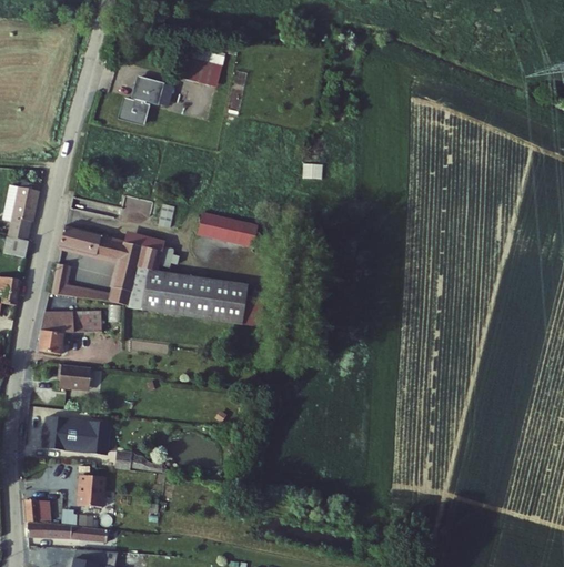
[(175,51),(171,73),(204,80),(209,59),(175,51)]
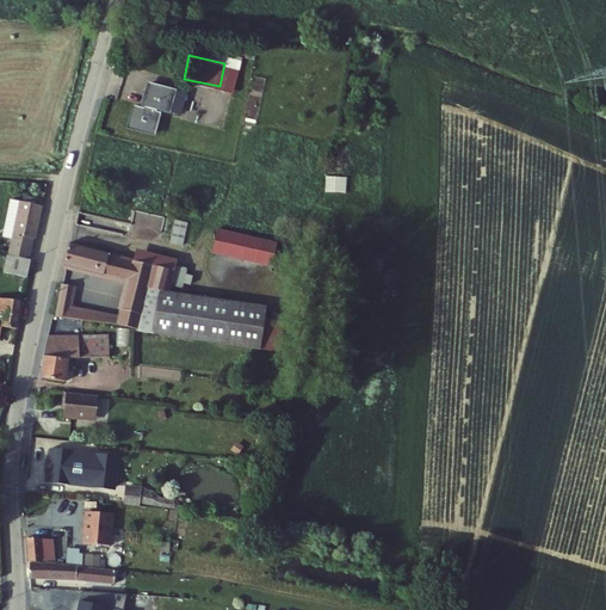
[(143,82),(140,103),(142,104),(141,109),(130,106),(127,127),(152,133),(156,112),(152,111),(153,106),(178,112),(181,91),(143,82)]
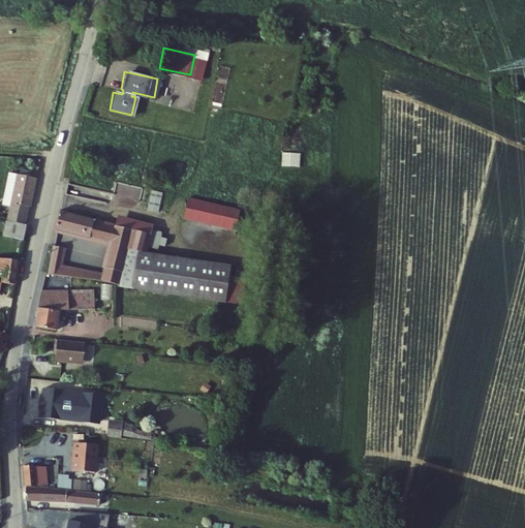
[(283,151),(283,164),(300,165),(300,152),(283,151)]
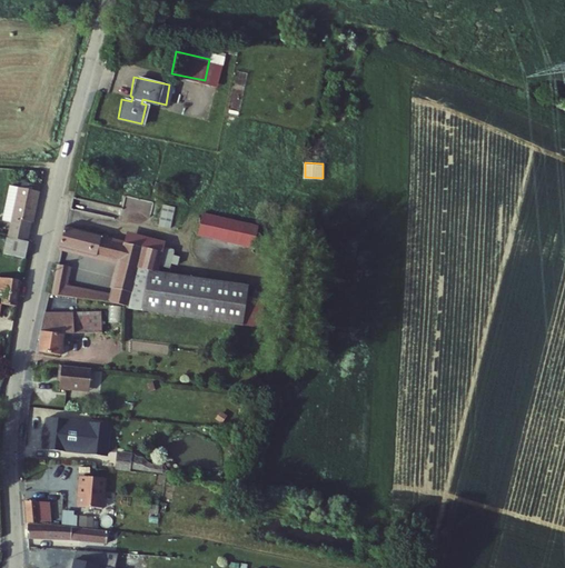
[(10,221),(19,187),(11,185),(2,218),(10,221)]
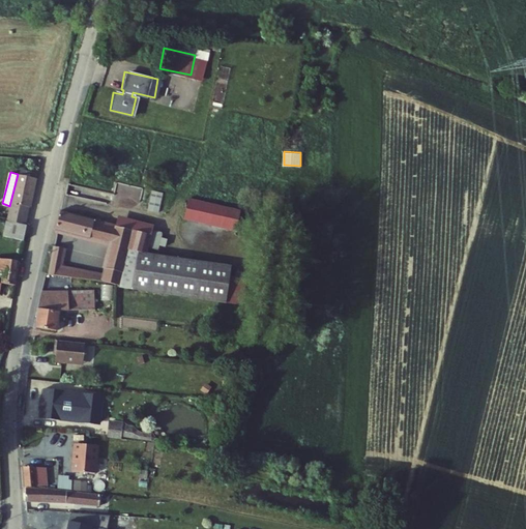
[(37,180),(18,174),(9,206),(5,222),(23,226),(28,208),(30,209),(37,180)]
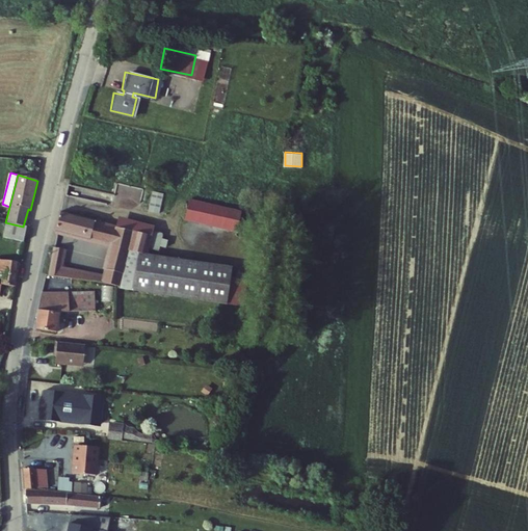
[(159,214),(163,194),(152,192),(148,211),(159,214)]
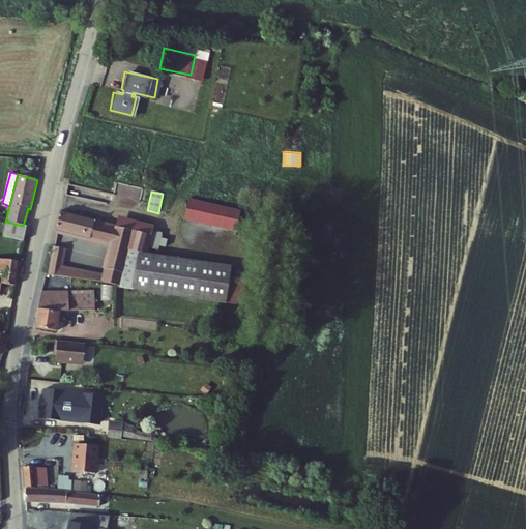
[(187,199),(182,219),(223,228),(227,208),(187,199)]
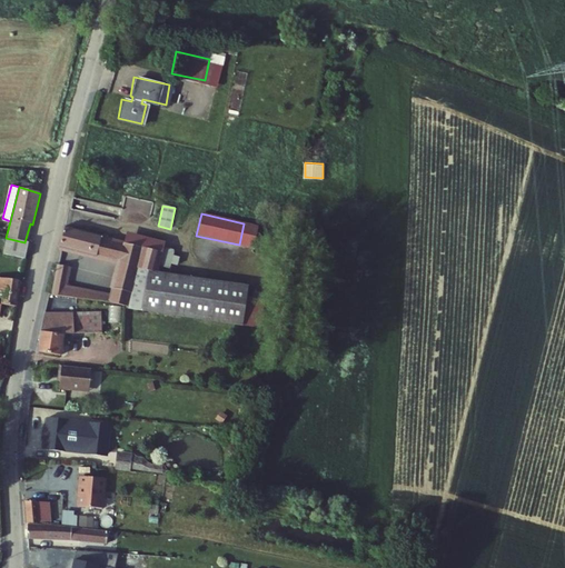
[(79,297),(111,301),(126,304),(132,305),(144,310),(151,272),(160,273),(161,267),(171,269),(176,251),(166,248),(165,252),(124,242),(101,238),(102,235),(66,227),(60,249),(121,261),(118,275),(115,273),(112,282),(116,284),(114,295),(68,286),(68,284),(63,282),(65,278),(63,278),(66,265),(59,263),(53,292),(73,296),(73,298),(79,299),(79,297)]
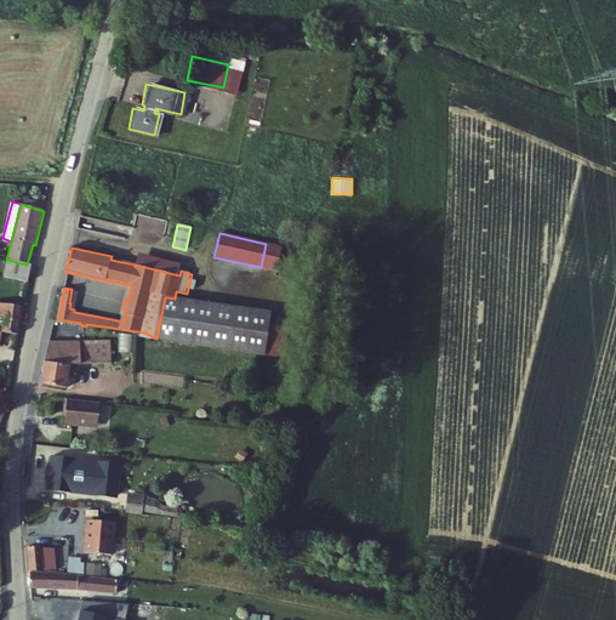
[(138,252),(135,265),(180,276),(181,271),(182,263),(138,252)]
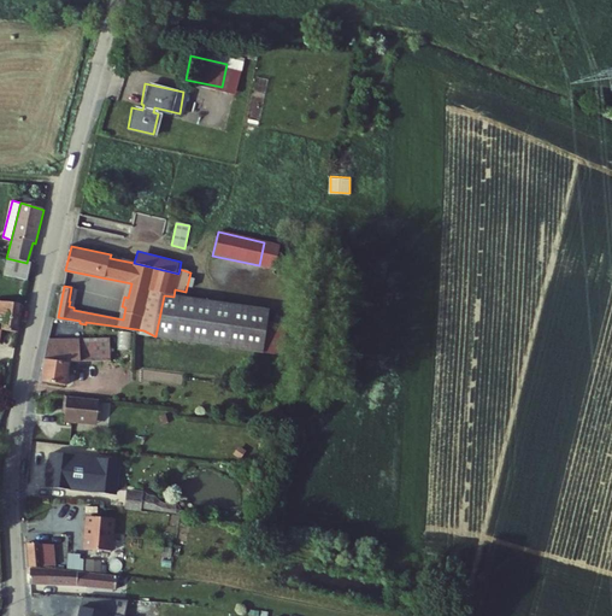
[(29,263),(27,263),(6,258),(3,275),(24,280),(29,263)]
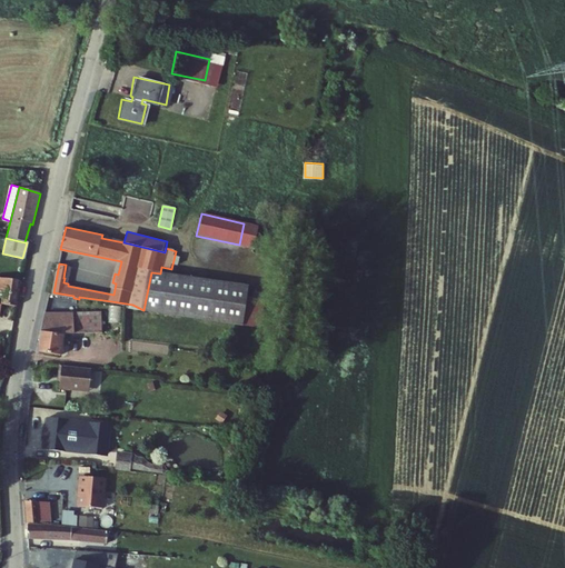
[(151,272),(144,310),(238,326),(244,288),(160,273),(151,272)]
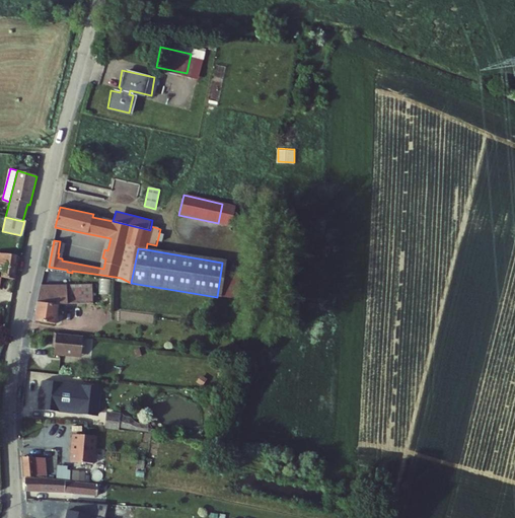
[(16,261),(0,257),(0,267),(2,268),(1,278),(14,279),(16,261)]
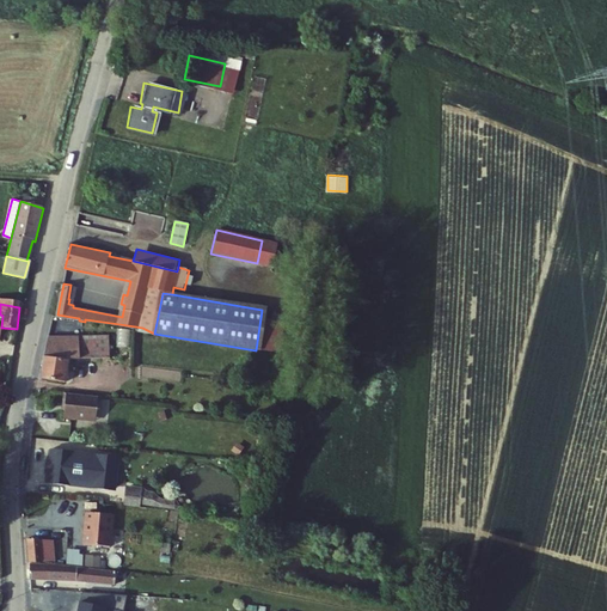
[(49,336),(42,374),(66,379),(71,358),(108,358),(108,336),(49,336)]
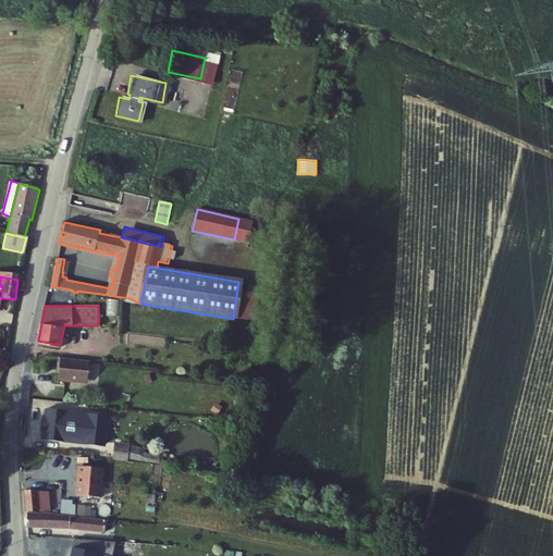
[(59,357),(57,366),(60,367),(60,371),(59,371),(58,380),(69,381),(69,380),(78,381),(80,379),(87,380),(90,360),(59,357)]
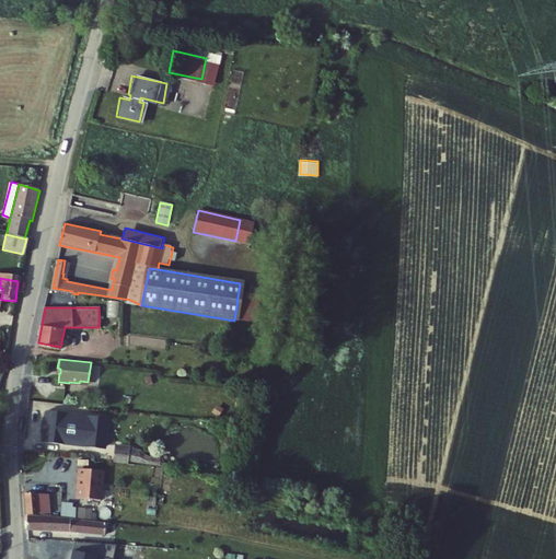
[(97,428),(99,416),(45,409),(44,420),(47,421),(46,430),(43,430),(42,441),(99,446),(101,429),(97,428)]
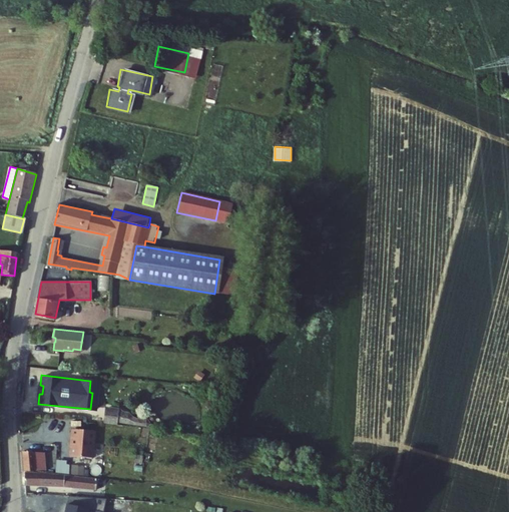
[(95,410),(98,382),(90,381),(89,392),(92,393),(90,409),(95,410)]
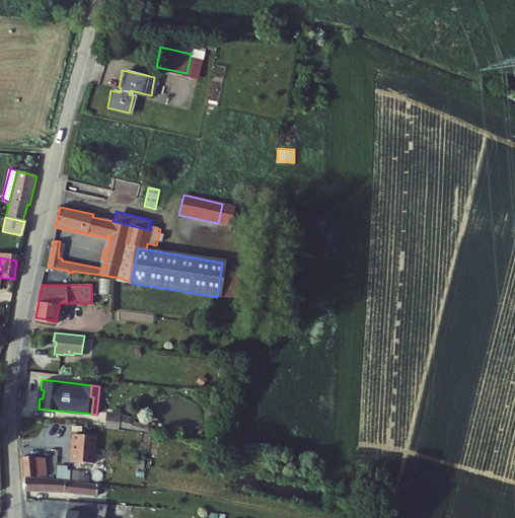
[(150,425),(148,421),(138,420),(136,419),(133,417),(129,416),(125,415),(120,413),(106,412),(106,428),(146,430),(150,425)]
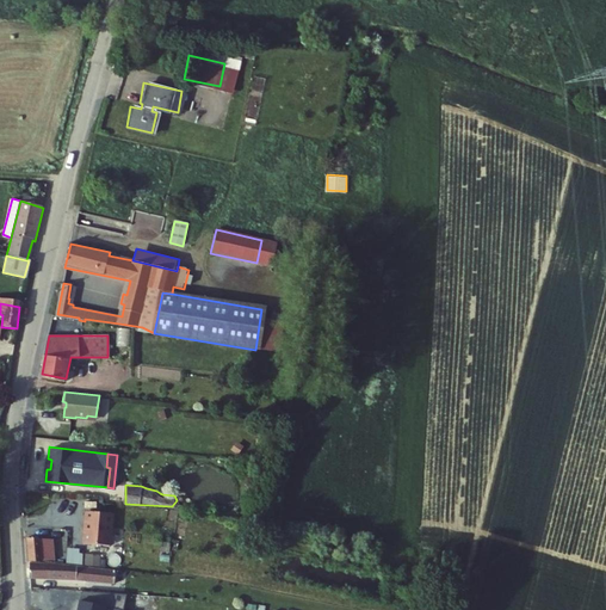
[(113,512),(86,510),(86,518),(87,518),(86,525),(85,525),(84,542),(111,544),(113,512)]
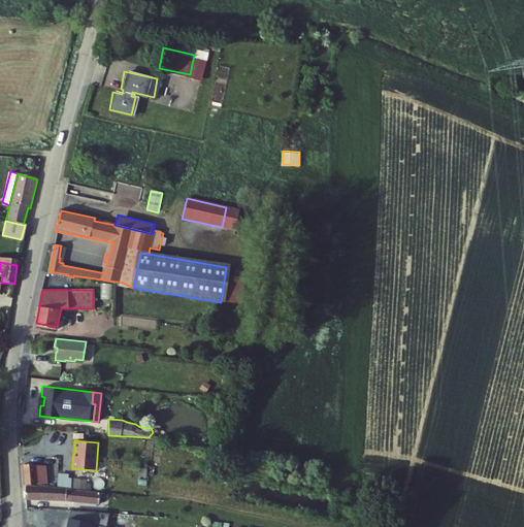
[(25,484),(38,485),(47,486),(47,466),(23,465),(25,484)]
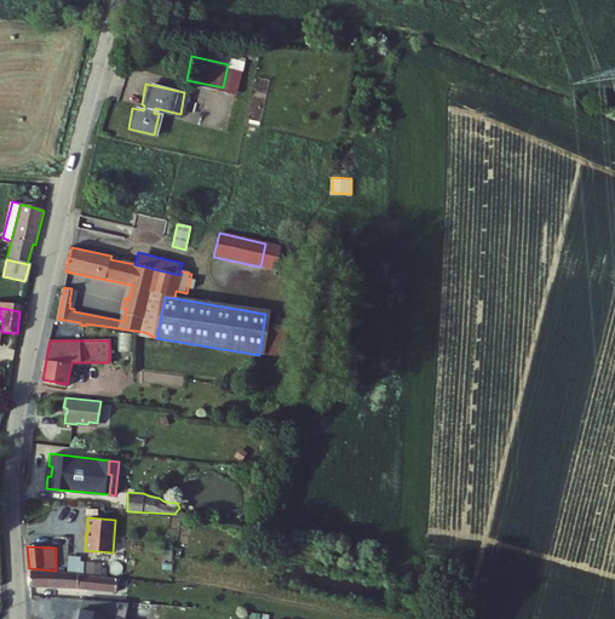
[(92,573),(93,562),(82,561),(82,573),(92,573)]
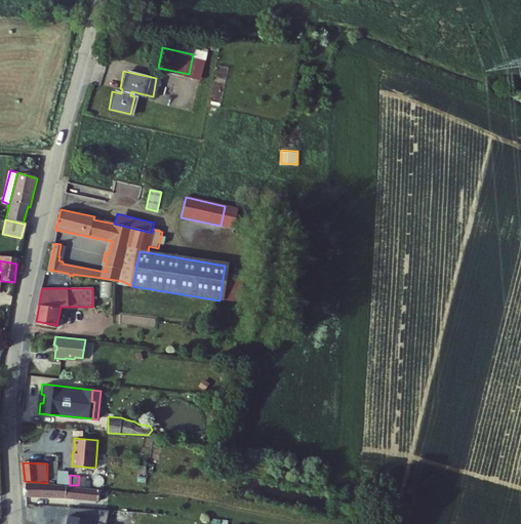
[(87,486),(87,477),(79,476),(78,485),(87,486)]
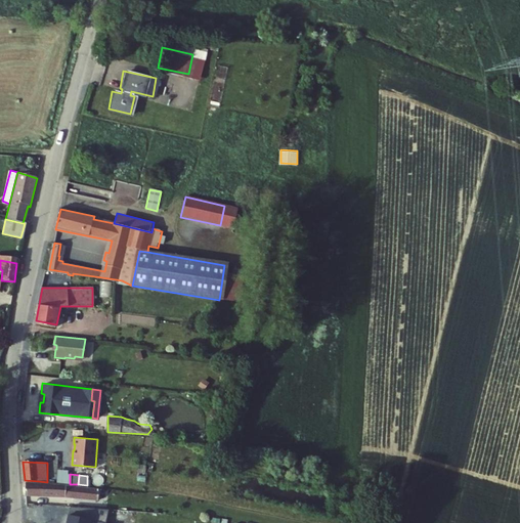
[(25,480),(25,494),(96,499),(98,488),(57,486),(57,483),(52,482),(51,485),(38,484),(38,481),(25,480)]
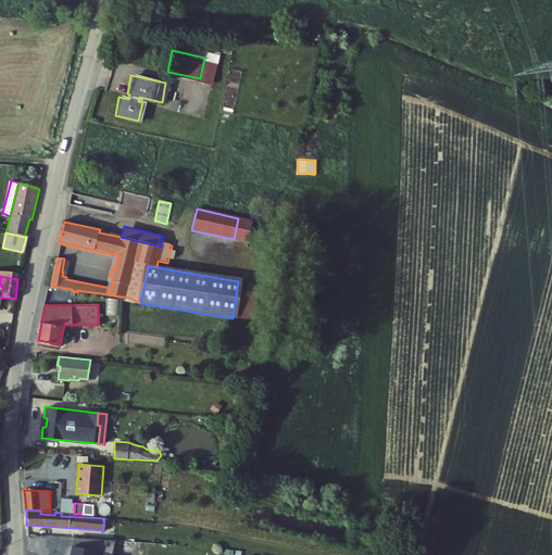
[(70,544),(66,554),(104,554),(105,553),(92,550),(92,549),(70,544)]
